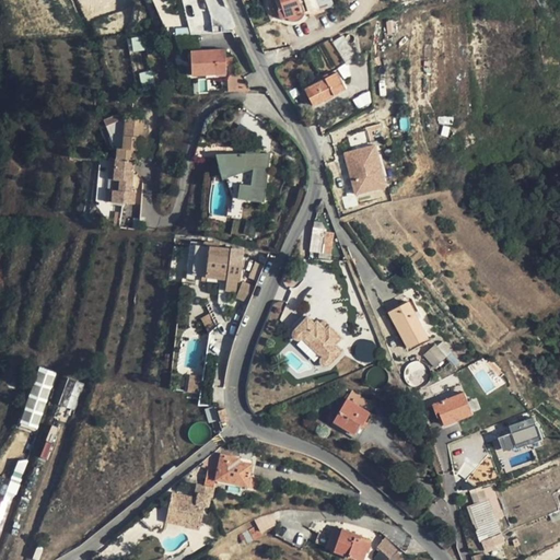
[(272,0),(267,2),(267,4),(268,8),(270,12),(273,11),(282,8),(286,15),(301,11),(301,8),(298,0),(272,0)]
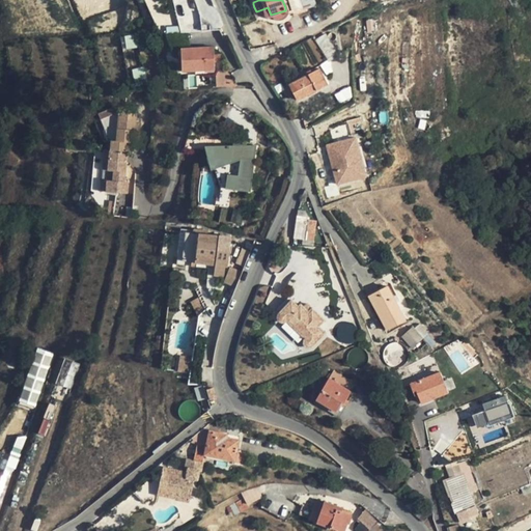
[(304,9),(300,0),(288,0),(292,12),(304,9)]
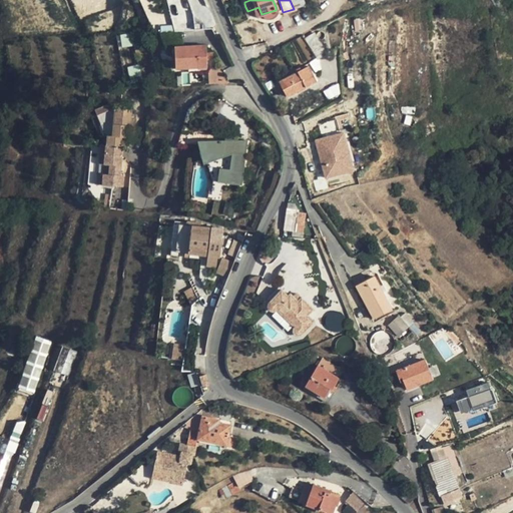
[(306,5),(303,0),(290,0),(294,9),(306,5)]
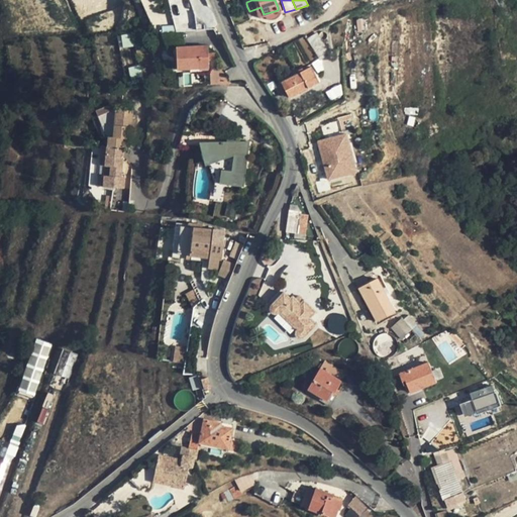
[(261,7),(252,10),(254,13),(259,16),(263,18),(268,20),(274,20),(277,18),(280,16),(280,14),(281,12),(281,10),(280,6),(278,7),(278,10),(264,14),(261,7)]
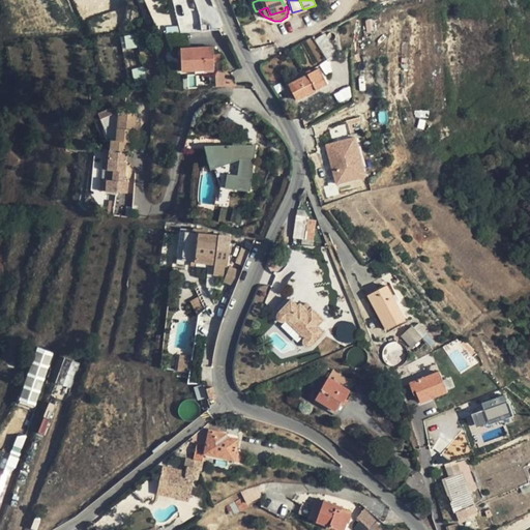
[(339,55),(325,34),(317,39),(328,61),(339,55)]
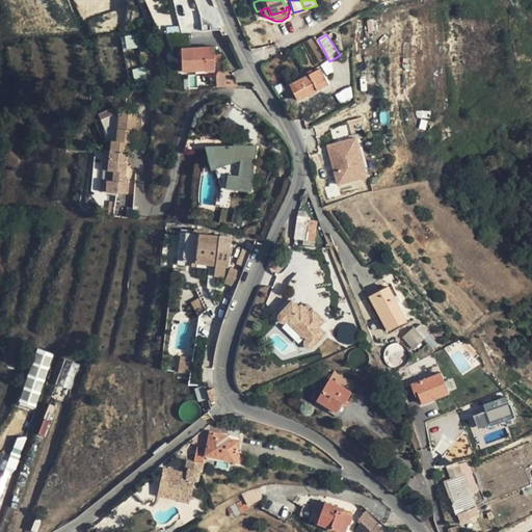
[(135,48),(134,42),(133,35),(126,36),(127,49),(135,48)]
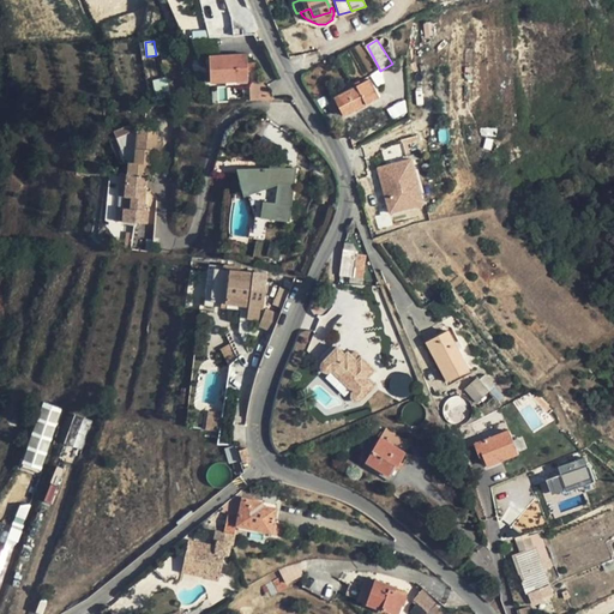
[(247,54),(209,56),(210,83),(248,80),(248,72),(247,64),(247,54)]
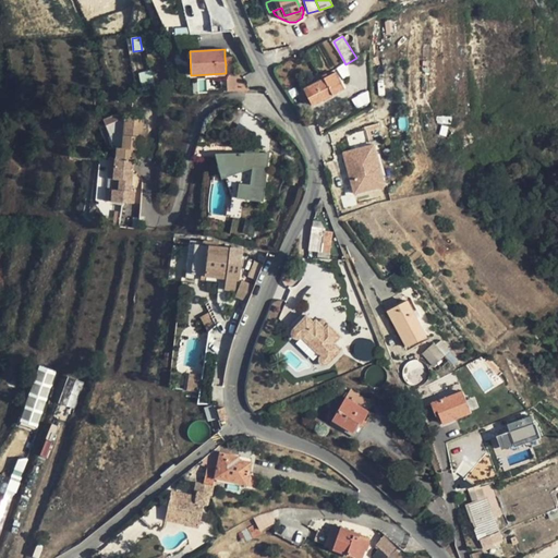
[(138,73),(142,85),(154,82),(152,70),(138,73)]
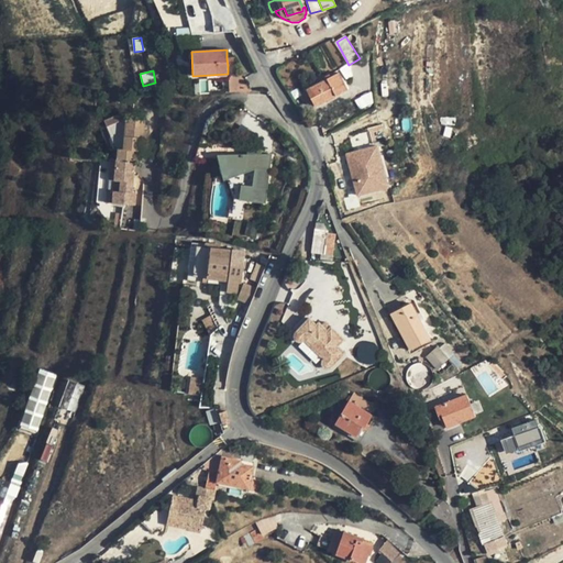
[(327,78),(306,89),(315,107),(348,89),(339,73),(330,77),(327,78)]
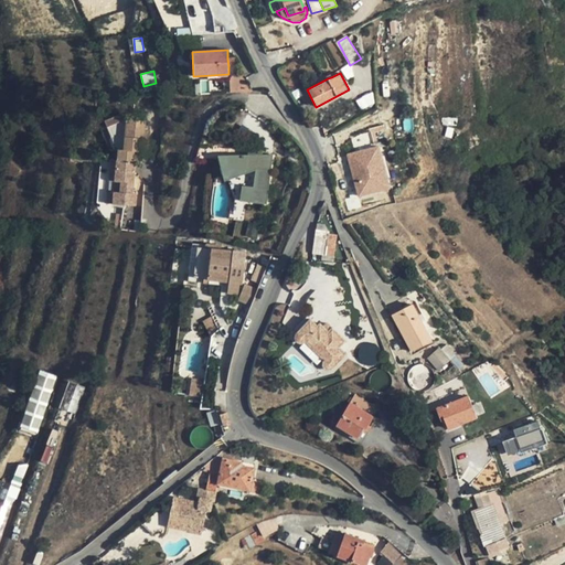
[(231,92),(252,92),(246,75),(230,76),(231,92)]
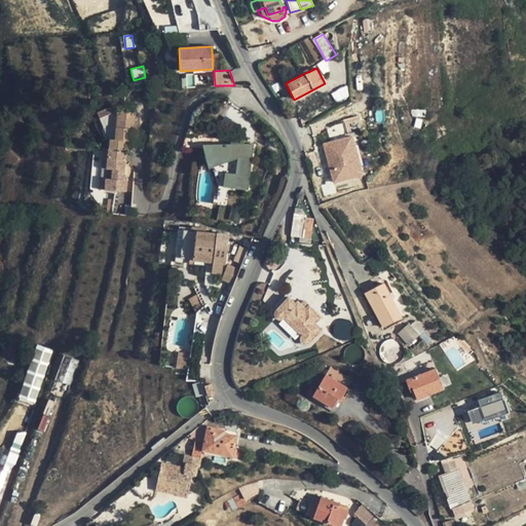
[(97,112),(100,118),(118,111),(115,105),(97,112)]
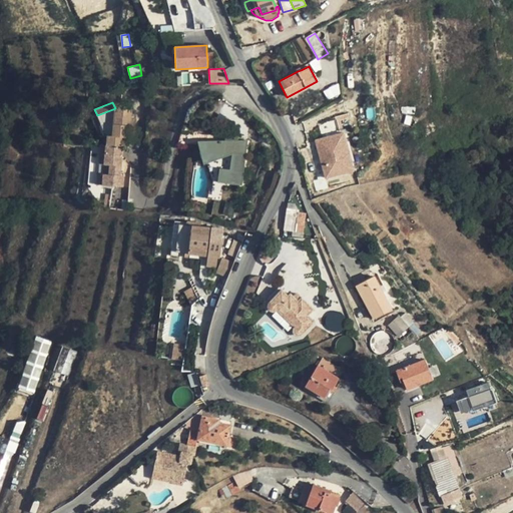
[(108,136),(107,145),(122,146),(122,141),(126,142),(128,125),(129,125),(131,109),(115,108),(113,136),(108,136)]
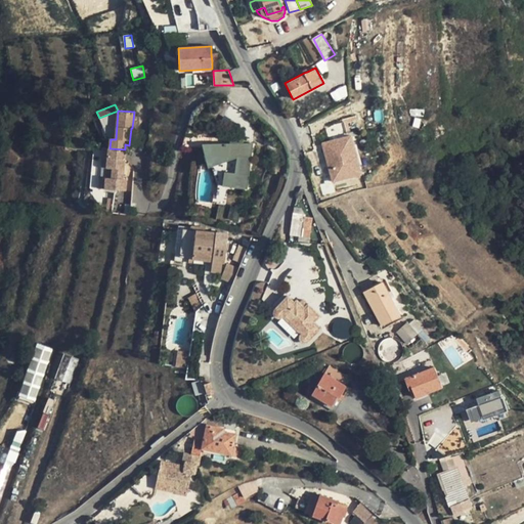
[(332,183),(362,175),(352,134),(320,142),(332,183)]
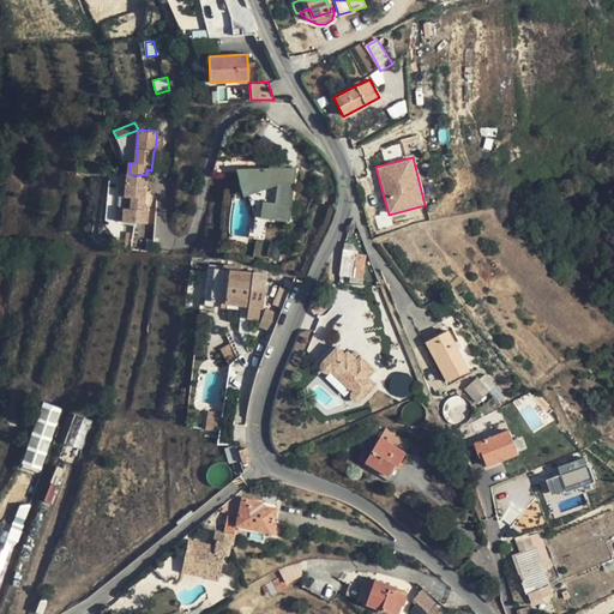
[(265,205),(264,218),(289,221),(295,172),(283,172),(283,167),(269,166),(269,169),(240,169),(245,191),(281,182),(277,206),(265,205)]
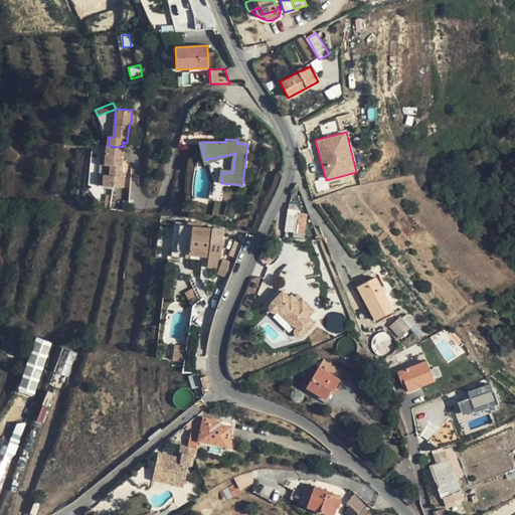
[(123,147),(108,146),(102,145),(100,165),(104,165),(103,175),(102,186),(123,187),(124,176),(121,176),(123,147)]
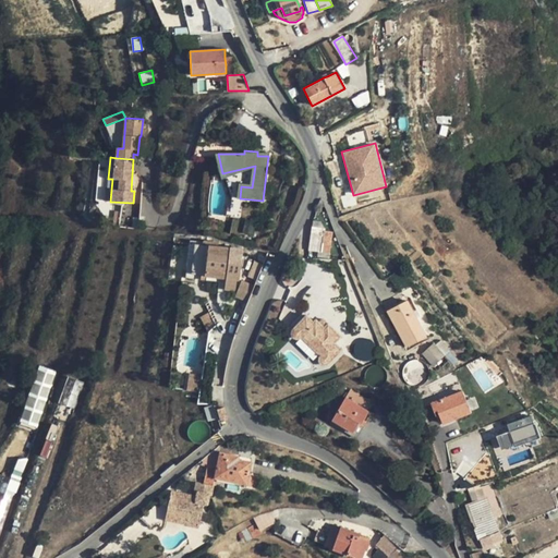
[(246,220),(243,232),(252,234),(255,222),(246,220)]
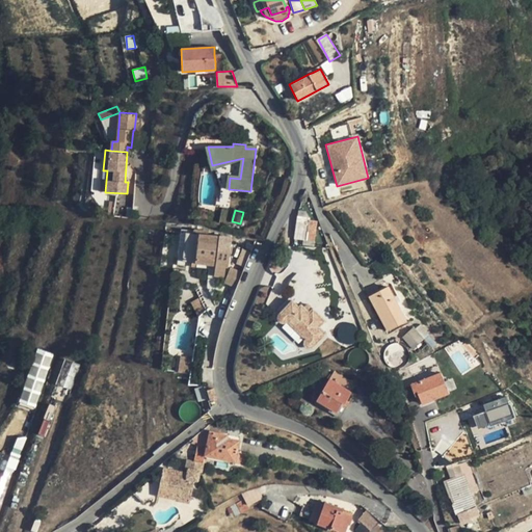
[(297,216),(309,218),(304,211),(298,210),(297,216)]
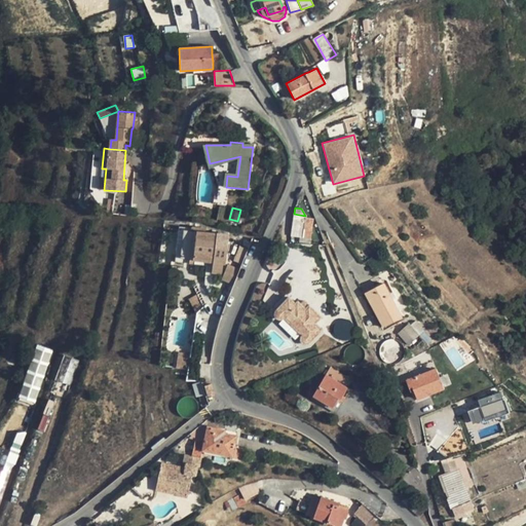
[(292,235),(299,236),(310,239),(312,226),(313,219),(304,218),(305,216),(294,214),(292,235)]
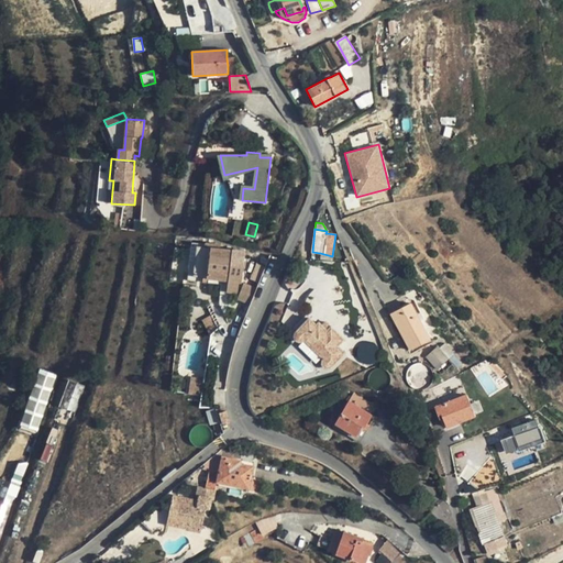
[(340,242),(334,242),(332,256),(345,257),(343,249),(340,242)]
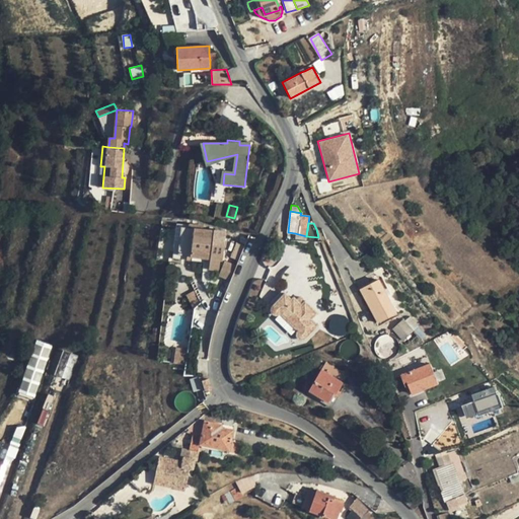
[(178,255),(187,256),(204,258),(211,258),(222,260),(229,235),(215,231),(215,230),(202,229),(189,227),(181,227),(178,255)]
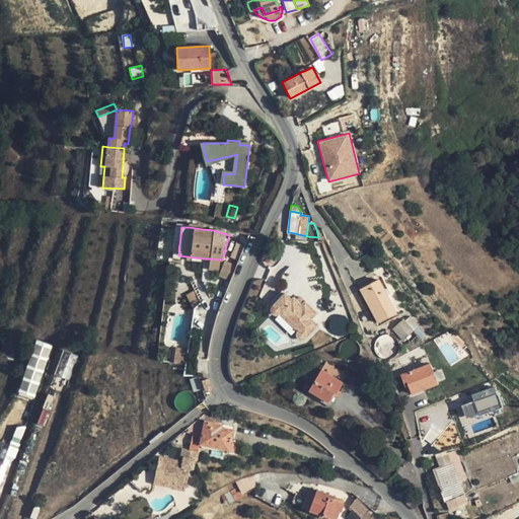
[(223,269),(219,281),(230,286),(234,274),(223,269)]
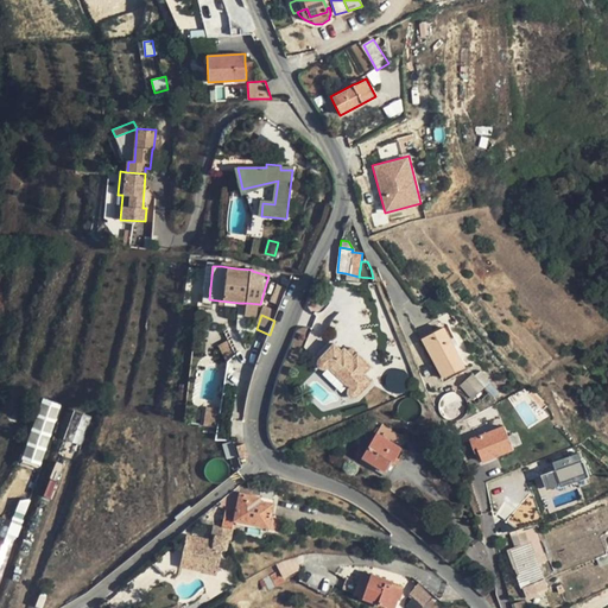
[(444,328),(435,333),(437,337),(425,343),(444,378),(466,367),(455,347),(450,340),(444,328)]
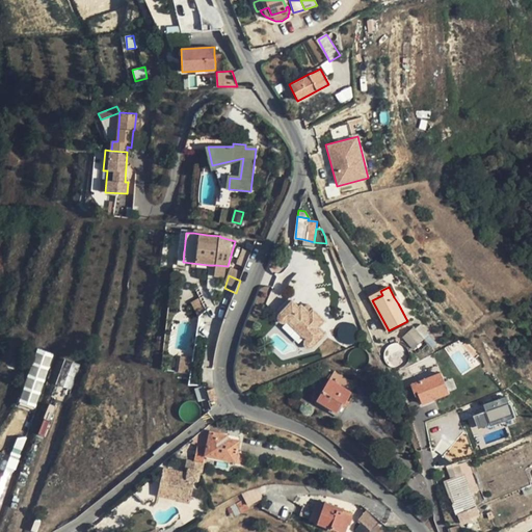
[(382,295),(380,291),(370,296),(372,300),(382,295)]
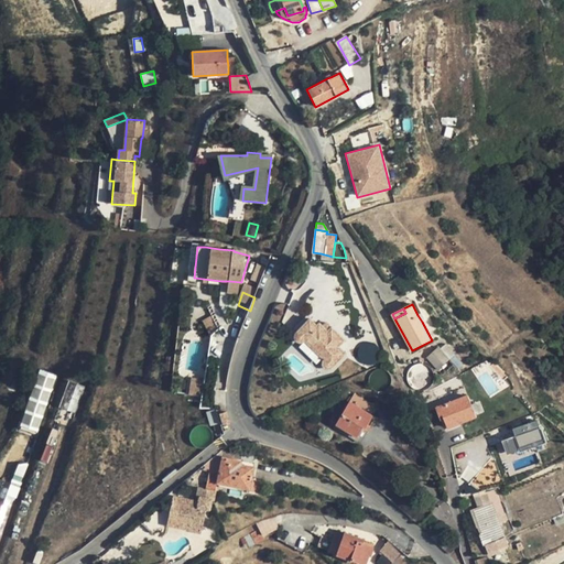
[(218,328),(212,316),(203,321),(210,335),(218,328)]
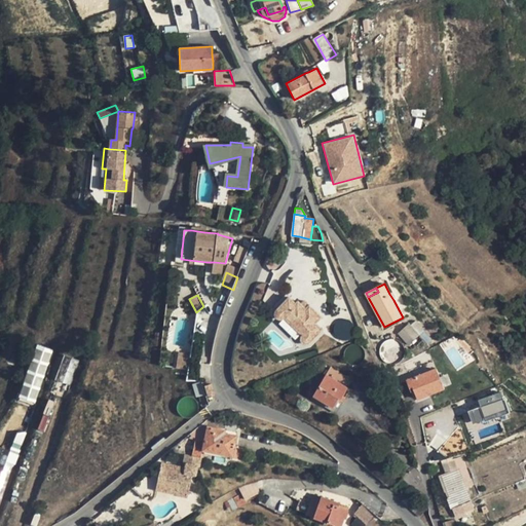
[(308,343),(321,330),(314,324),(321,317),(309,306),(305,310),(300,304),(298,302),(295,305),(289,299),(276,312),(275,315),(277,318),(280,318),(284,316),(303,335),(302,337),(302,340),(303,343),(305,344),(306,344),(308,343)]
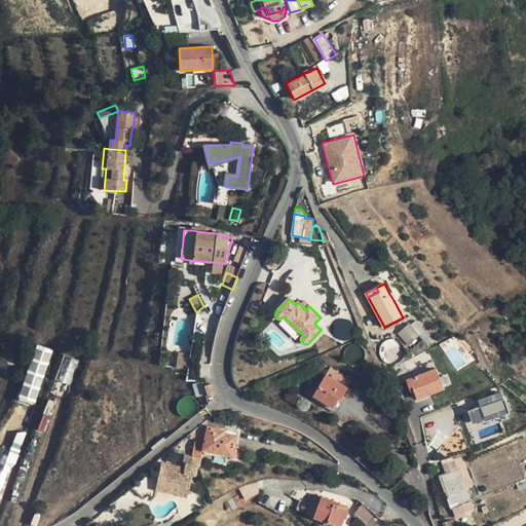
[(305,310),(309,306),(303,301),(300,304),(305,310)]
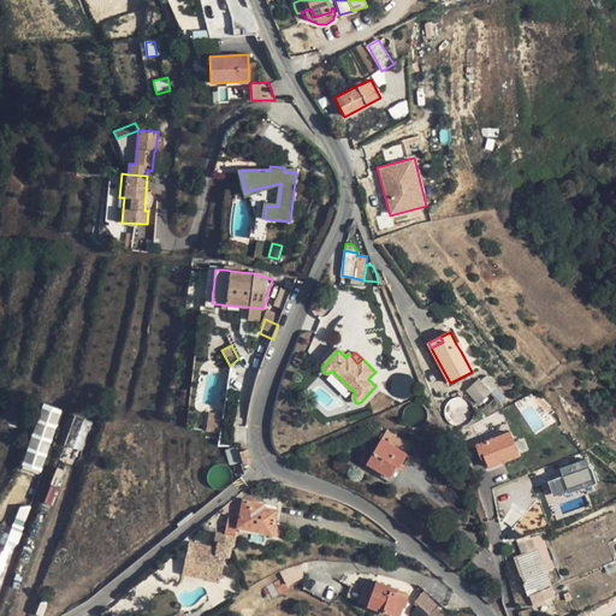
[(491,392),(480,379),(467,391),(479,404),(491,392)]
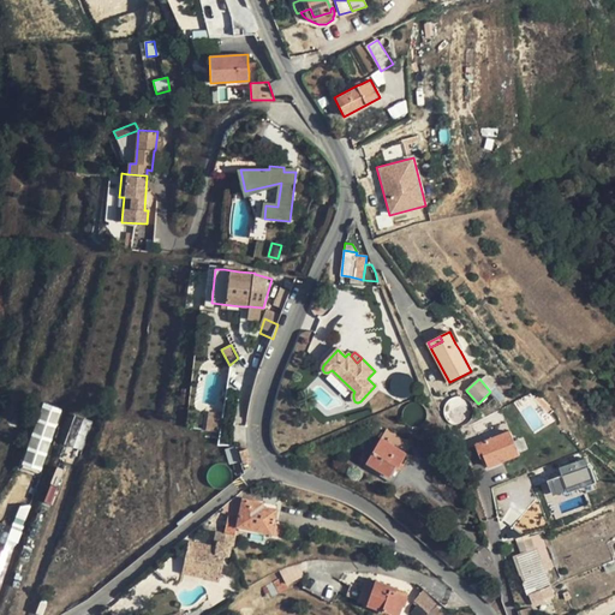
[(0,592),(66,406),(45,400),(0,526),(0,592)]
